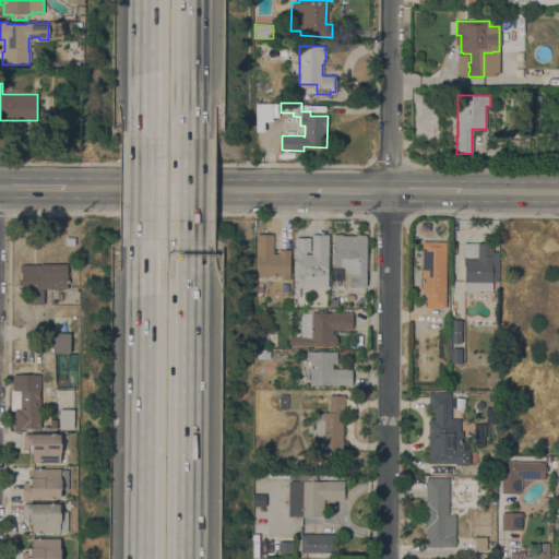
[(257,235),(273,235),(273,253),(278,253),(278,249),(290,250),(289,280),(281,280),(281,277),(257,276),(257,235)]
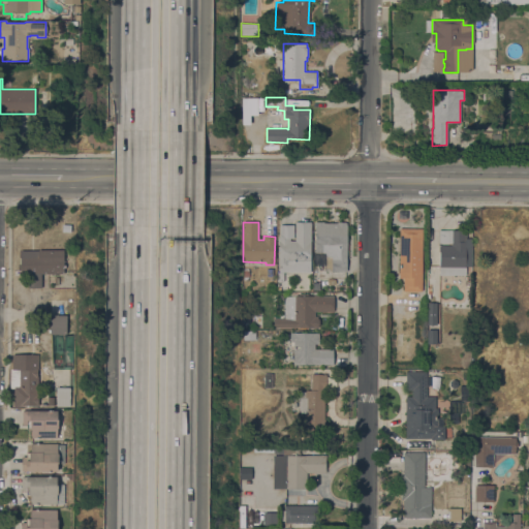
[(310,272),(278,272),(279,238),(280,238),(280,225),(293,225),(293,239),(289,238),(289,241),(294,241),(296,222),(311,222),(310,262),(310,272)]
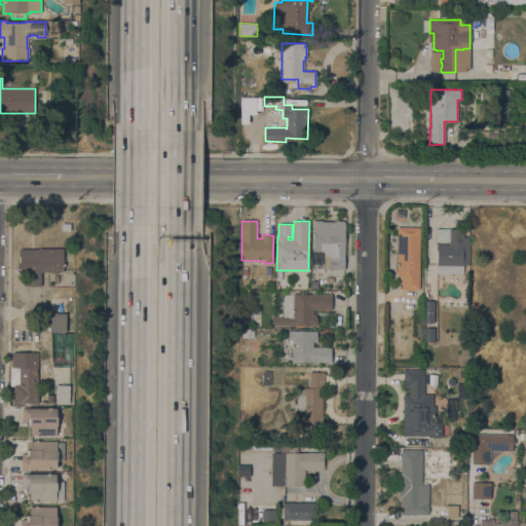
[(329,270),(329,268),(325,268),(325,252),(312,252),(313,221),(323,221),(323,222),(335,222),(335,221),(345,221),(344,270),(329,270)]
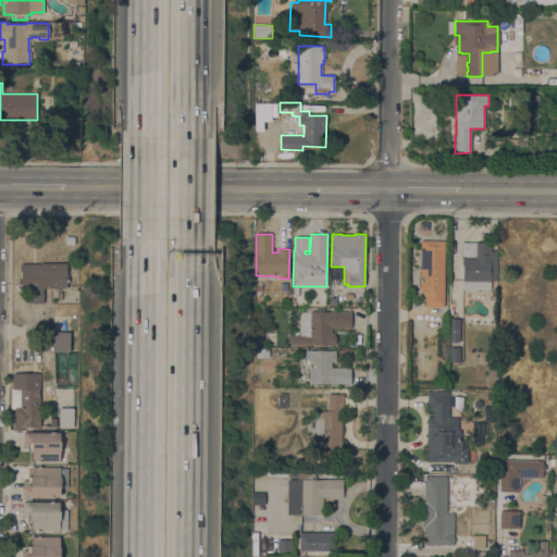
[(424,307),(424,293),(420,293),(420,240),(444,240),(444,307),(424,307)]
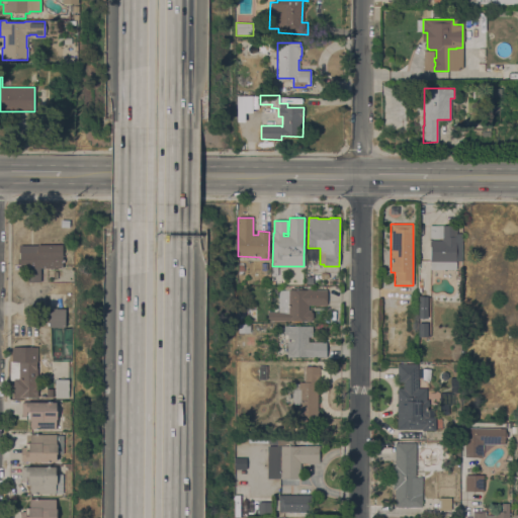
[(456,226),(456,233),(461,233),(461,261),(455,261),(455,269),(430,270),(430,246),(429,246),(429,241),(442,241),(442,238),(430,238),(430,226),(453,226),(456,226)]
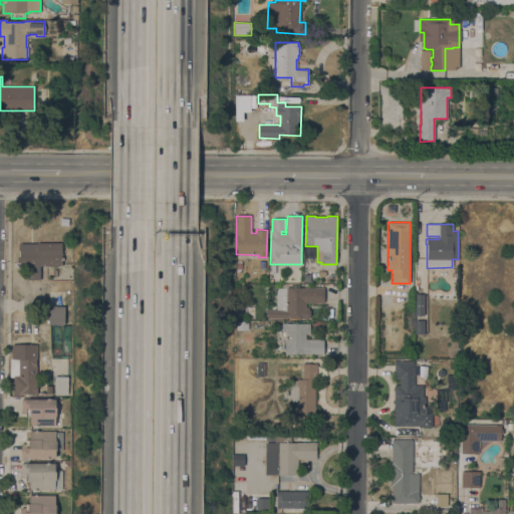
[(61,266),(40,266),(40,279),(27,279),(28,266),(19,266),(19,243),(37,244),(37,242),(61,242),(61,266)]
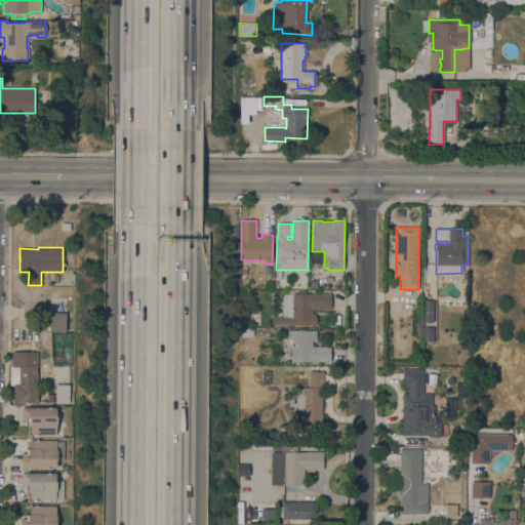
[(311,252),(323,252),(323,269),(311,268),(311,252)]
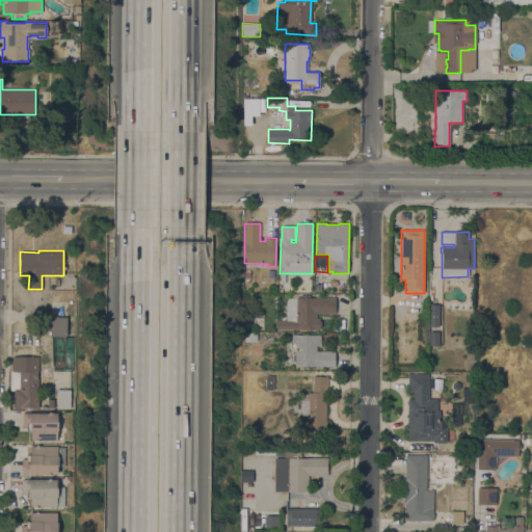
[(320,318),(320,320),(321,320),(321,327),(319,327),(319,329),(277,329),(277,320),(285,320),(286,298),(295,298),(295,297),(300,297),(300,295),(310,295),(310,297),(335,297),(335,314),(316,314),(316,318),(320,318)]
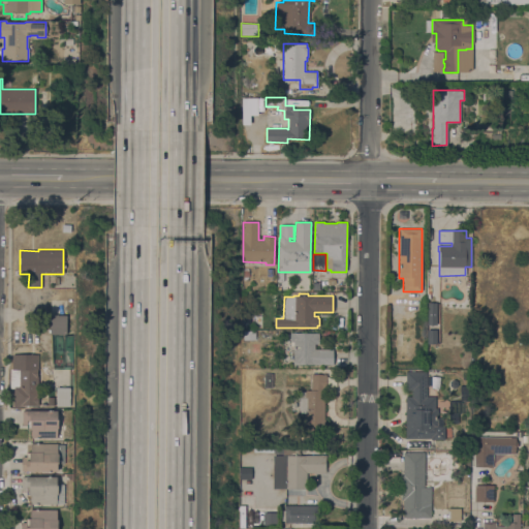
[(428,302),(437,302),(436,324),(428,324),(428,302)]
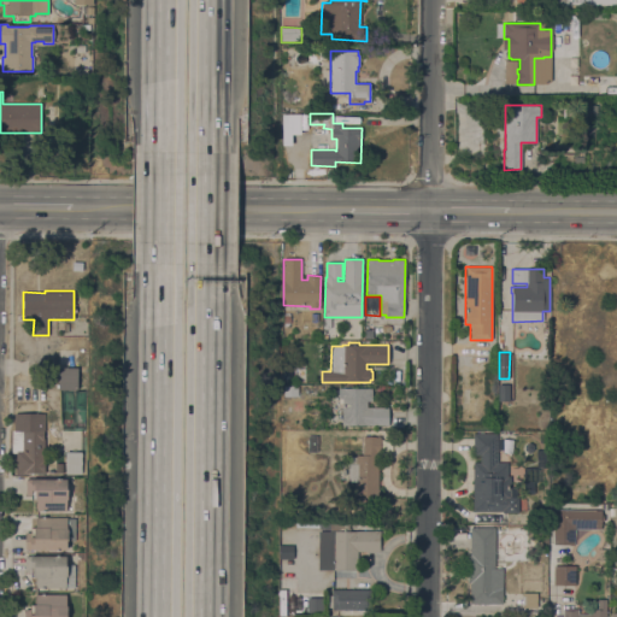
[(77,389),(58,389),(58,368),(77,368),(77,389)]
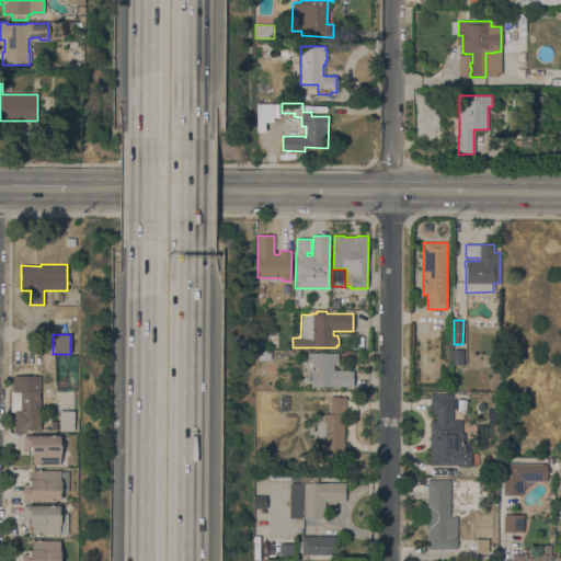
[(453,350),(462,350),(464,364),(454,364),(453,350)]
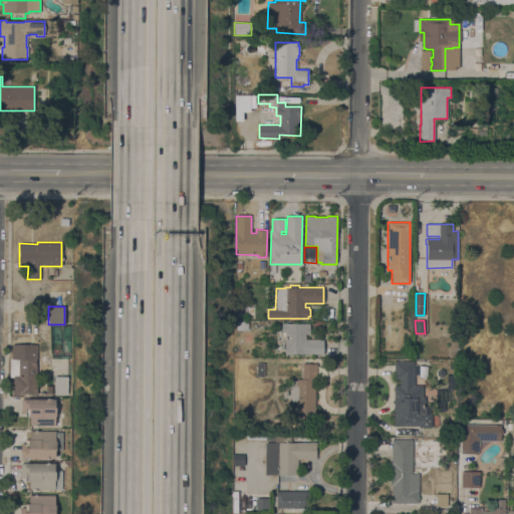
[(248,322),(248,330),(236,330),(236,322),(248,322)]
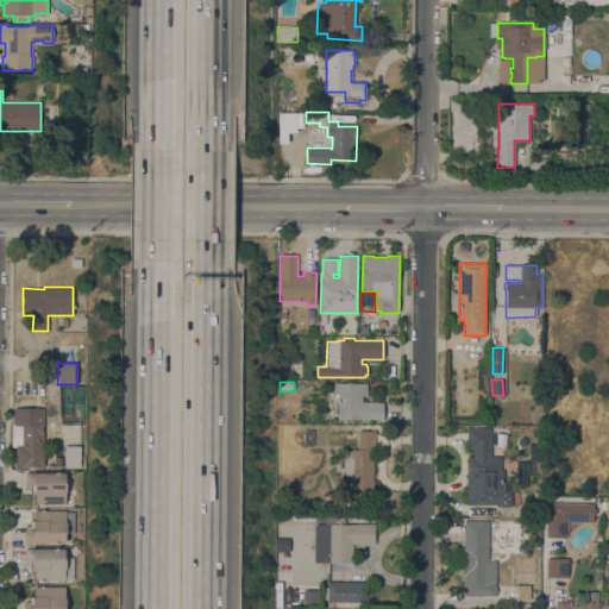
[(338,400),(334,400),(334,383),(366,383),(366,396),(362,396),(362,402),(383,402),(383,420),(338,420),(338,400)]
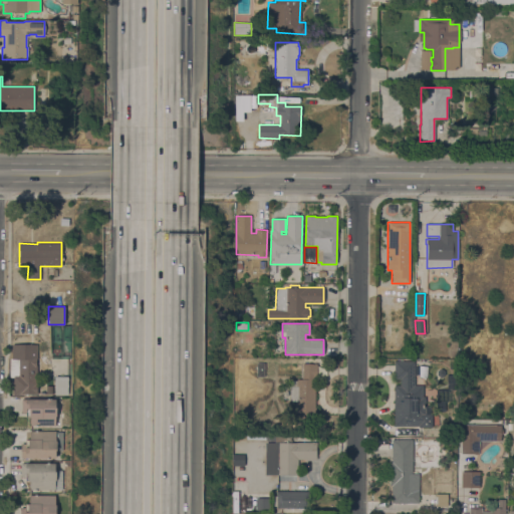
[(37,344),(37,360),(36,360),(36,365),(37,365),(37,393),(38,393),(38,395),(20,395),(20,396),(13,396),(13,377),(10,377),(10,358),(12,358),(12,344),(37,344)]
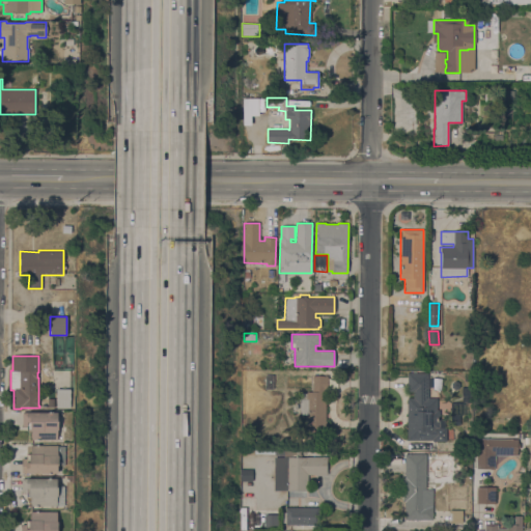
[(408,398),(413,398),(413,392),(408,392),(408,372),(428,372),(427,398),(437,398),(437,410),(440,410),(440,428),(446,428),(446,442),(432,442),(432,441),(407,441),(408,398)]
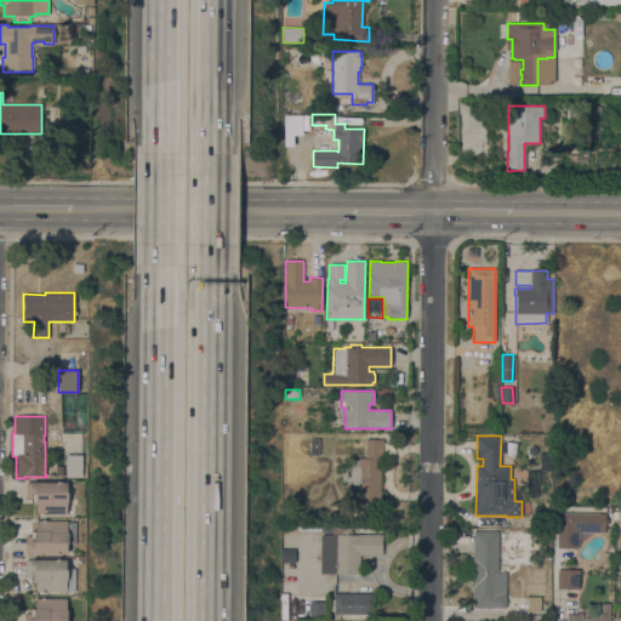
[(319,455),(309,455),(311,438),(320,439),(319,455)]
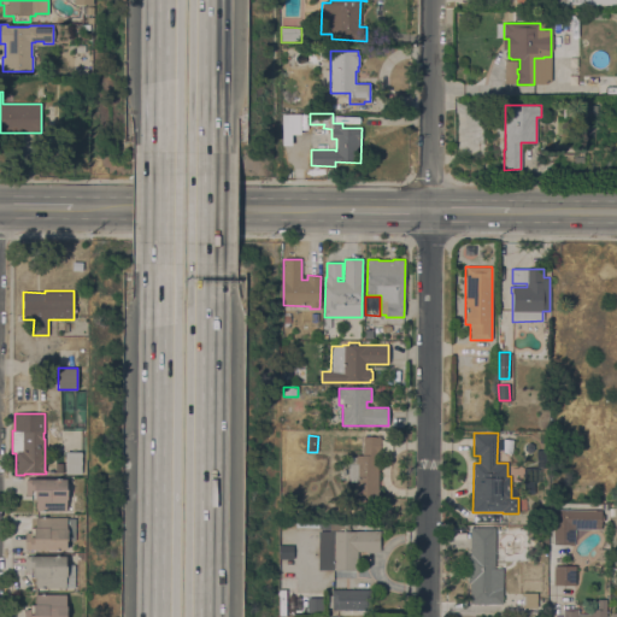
[(348,464),(350,464),(350,460),(353,462),(353,456),(363,456),(363,438),(377,438),(377,435),(381,435),(380,456),(378,456),(377,489),(378,489),(378,503),(353,503),(353,482),(348,482),(348,465),(348,464)]
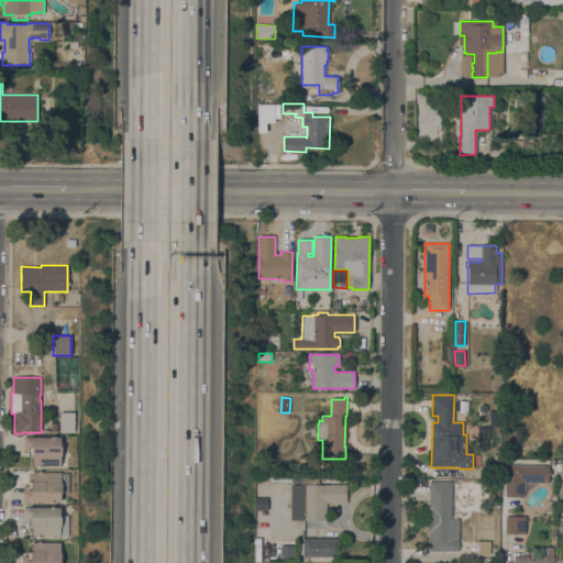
[(467,401),(467,414),(459,414),(460,400),(467,401)]
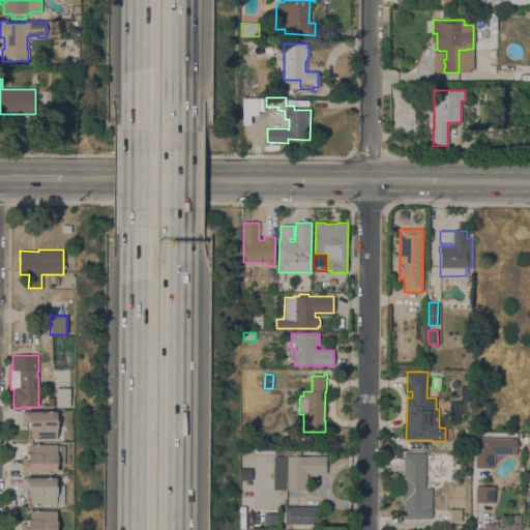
[(461,402),(461,386),(469,386),(470,402),(461,402)]
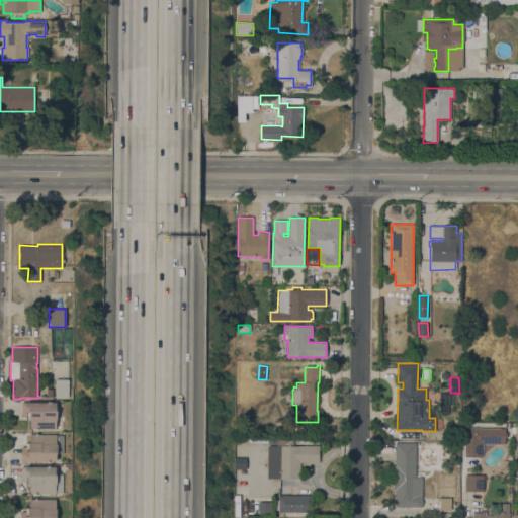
[(68,398),(55,398),(56,379),(68,379),(68,398)]
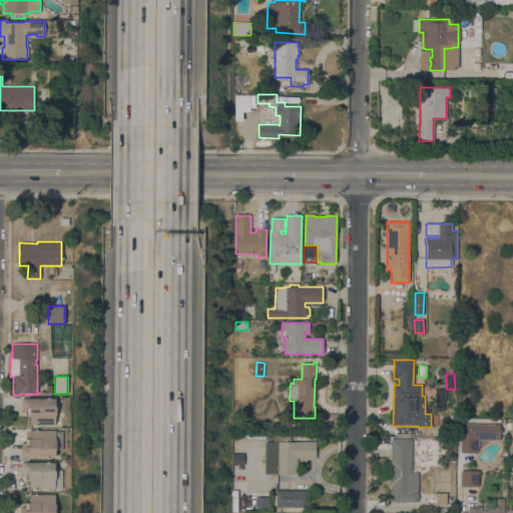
[(55,398),(55,425),(30,425),(30,416),(26,416),(26,412),(21,412),(21,398),(55,398)]
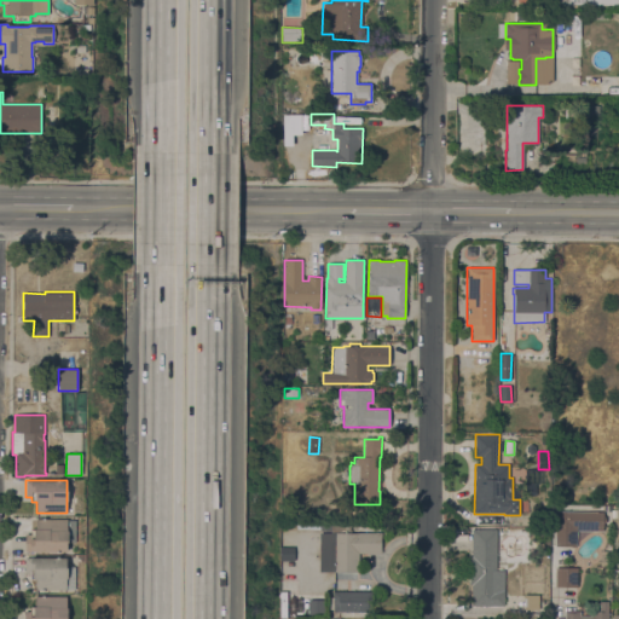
[(603,516),(606,516),(606,524),(603,524),(603,531),(577,531),(577,547),(555,547),(555,512),(603,512),(603,516)]
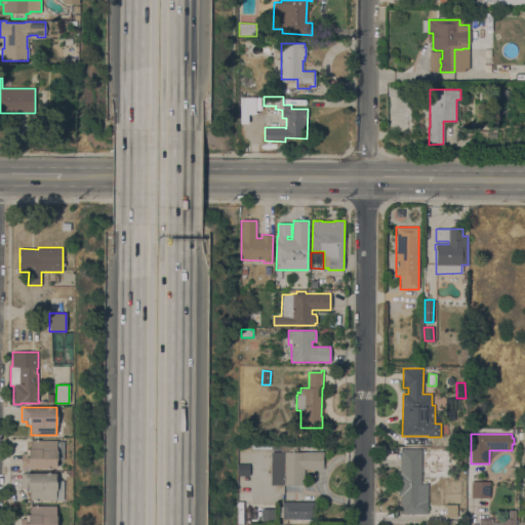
[(64,460),(56,460),(56,469),(21,468),(22,453),(26,453),(26,449),(31,449),(31,440),(56,440),(56,441),(64,441),(64,460)]
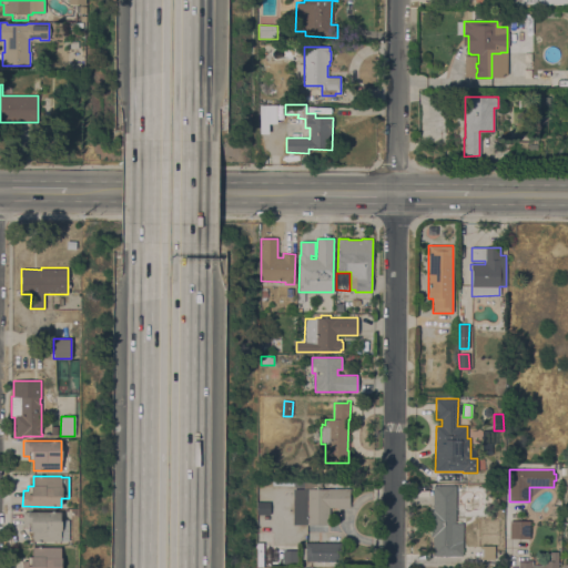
[(455,524),(462,524),(462,541),(463,541),(463,556),(433,556),(433,537),(430,537),(430,510),(433,510),(433,486),(455,486),(455,524)]
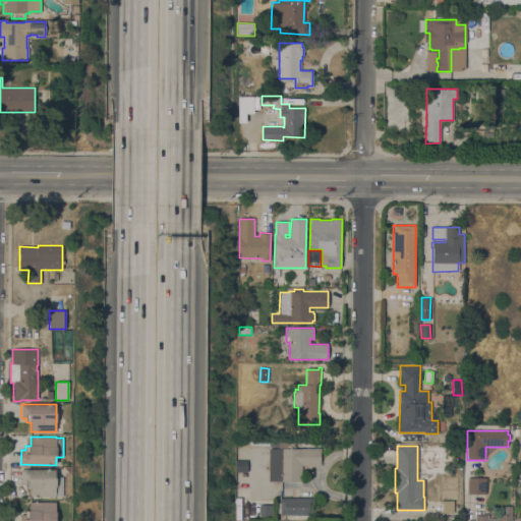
[(321,466),(302,466),(302,481),(281,481),(281,480),(273,480),(273,450),(281,450),(281,449),(321,449),(321,466)]
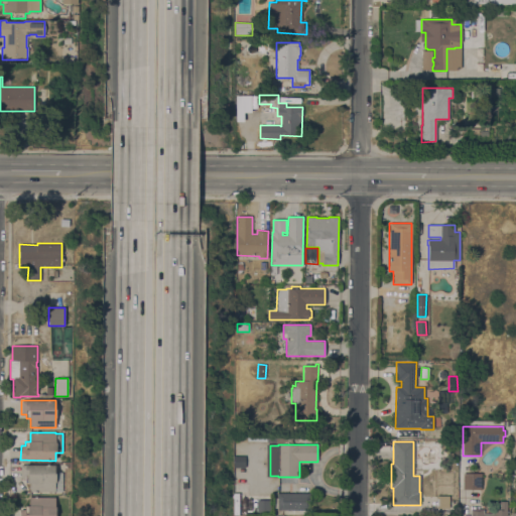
[(245,468),(233,468),(233,457),(245,457),(245,468)]
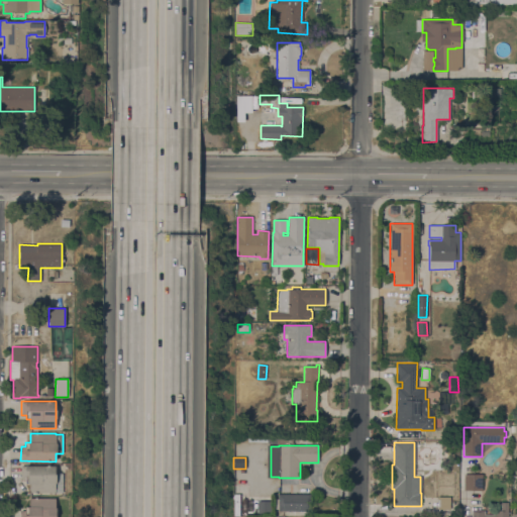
[(63,493),(30,493),(30,484),(25,484),(25,480),(21,480),(21,466),(55,467),(55,474),(63,474),(63,493)]
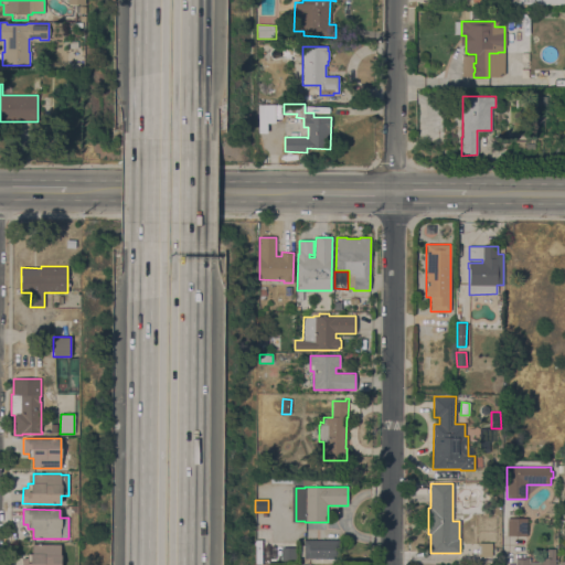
[(528,536),(507,535),(507,518),(528,518),(528,536)]
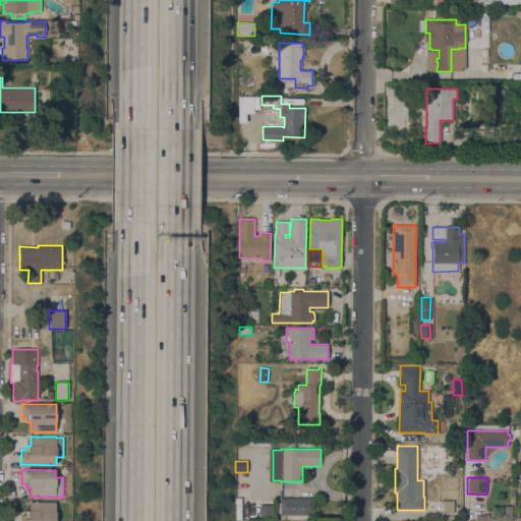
[(313,515),(311,515),(311,520),(297,520),(297,515),(280,515),(281,498),(313,498),(313,515)]
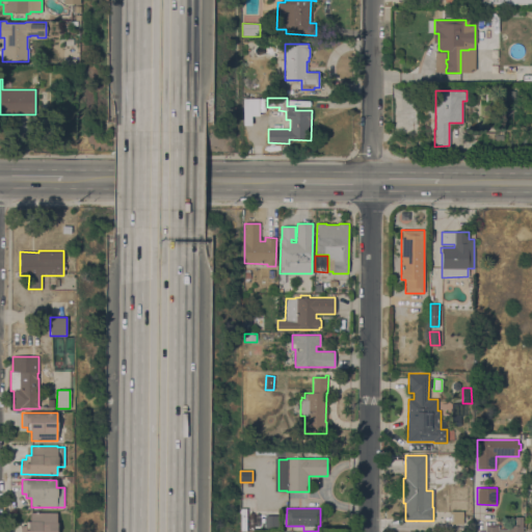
[(57,523),(58,523),(58,531),(21,531),(21,526),(26,526),(26,522),(28,522),(30,522),(31,512),(57,513),(57,523)]
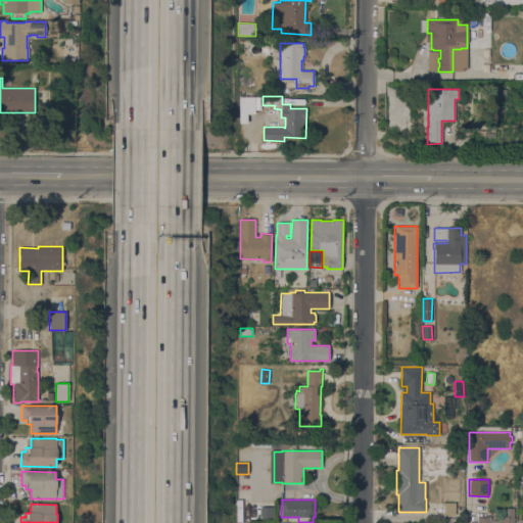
[(260,508),(274,507),(274,520),(260,520),(260,508)]
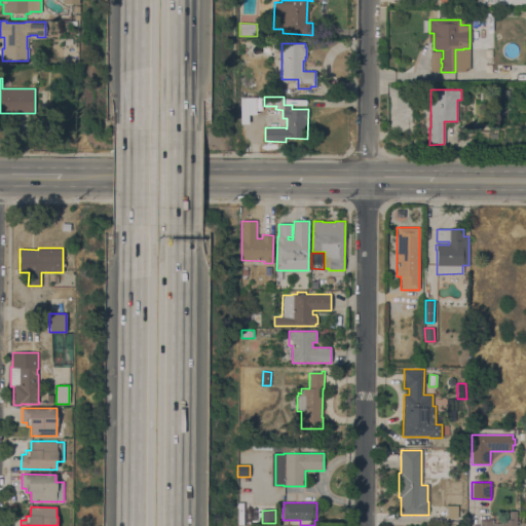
[(473,525),(480,525),(480,519),(493,519),(493,524),(502,524),(502,519),(508,519),(508,510),(517,510),(517,525),(473,525)]
